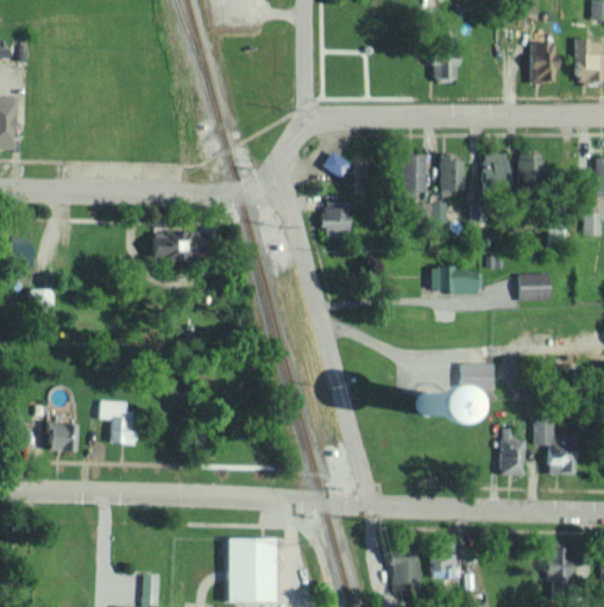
[(539,0),(527,0),(526,0),(526,14),(539,14),(539,0)]
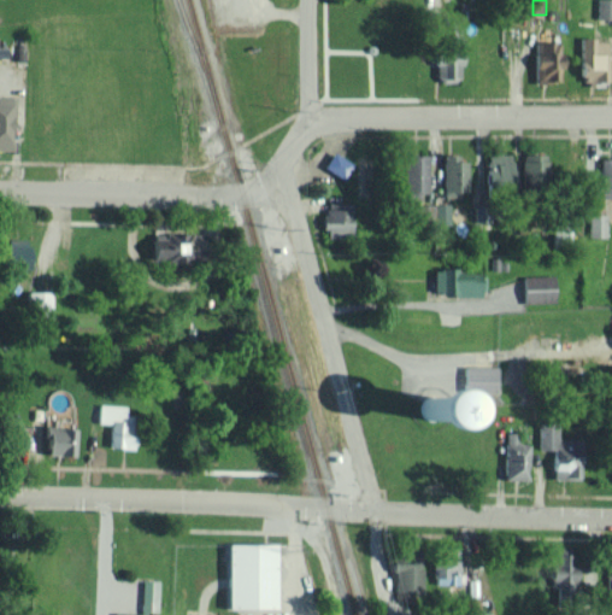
[(611,0),(600,0),(600,21),(611,19),(611,0)]
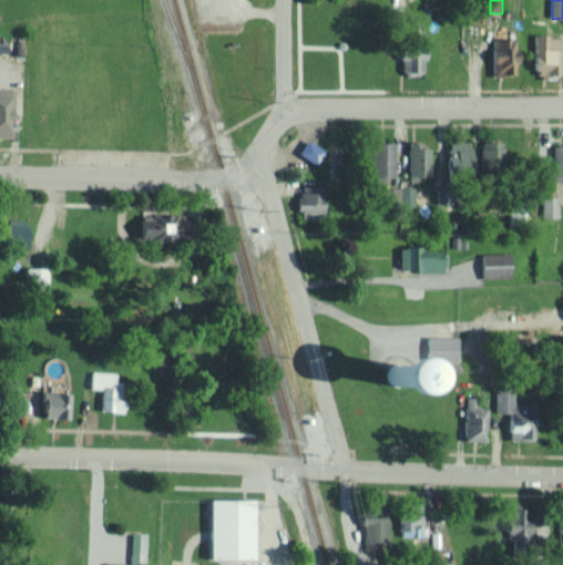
[(426,75),(428,30),(403,29),(402,75),(426,75)]
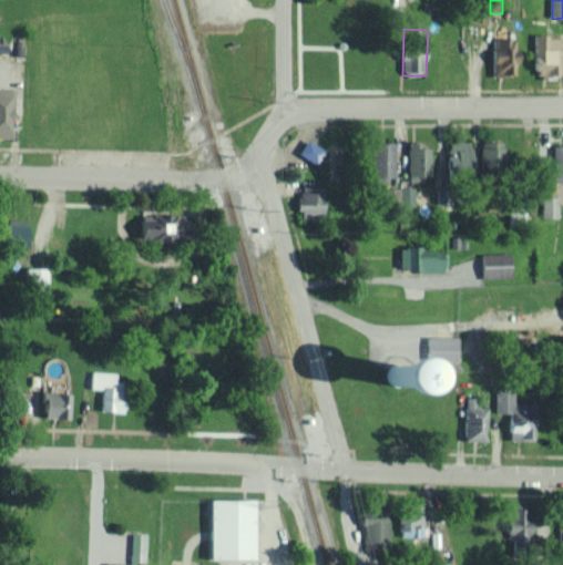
[(561,76),(562,38),(538,37),(535,76),(561,76)]
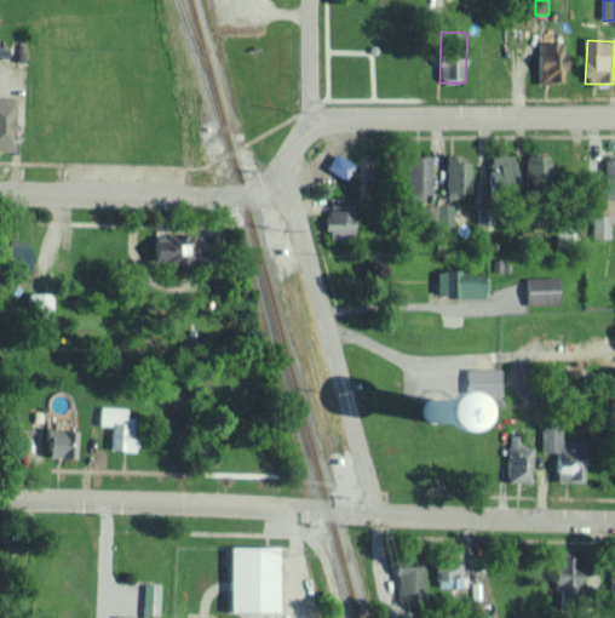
[(565,43),(540,44),(541,85),(567,84),(565,43)]
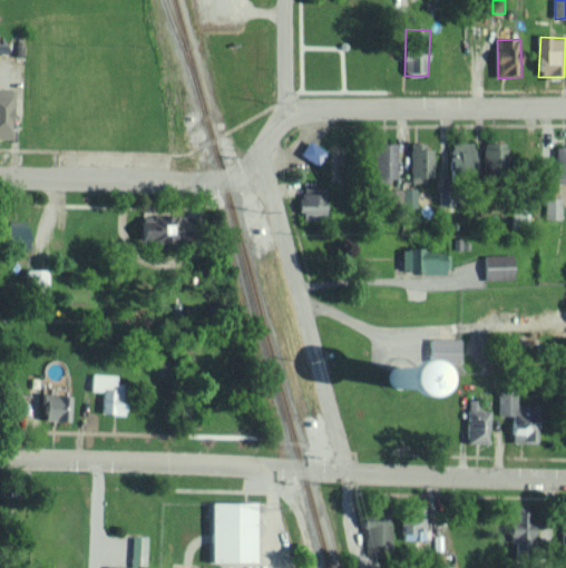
[(10,110),(17,110),(17,90),(0,89),(0,139),(10,140),(10,110)]
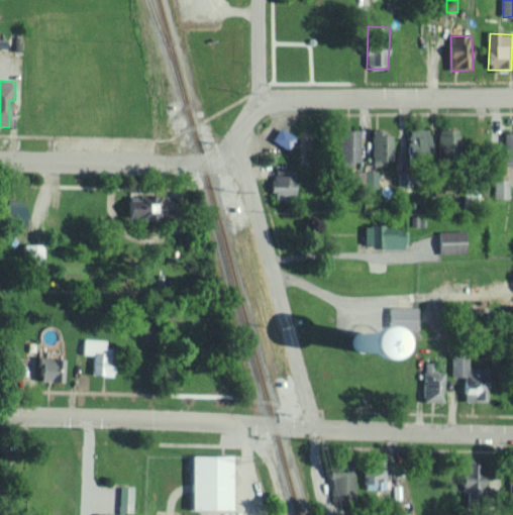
[(298,138),(282,128),(274,141),(290,151),(298,138)]
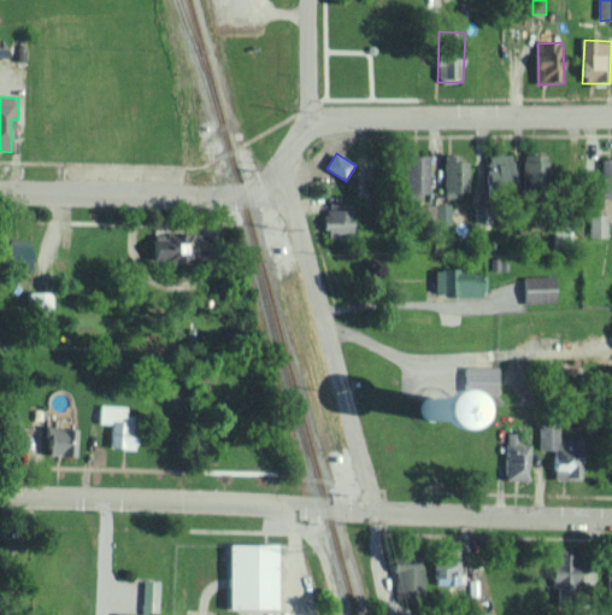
[(527,177),(552,177),(551,154),(525,154),(527,177)]
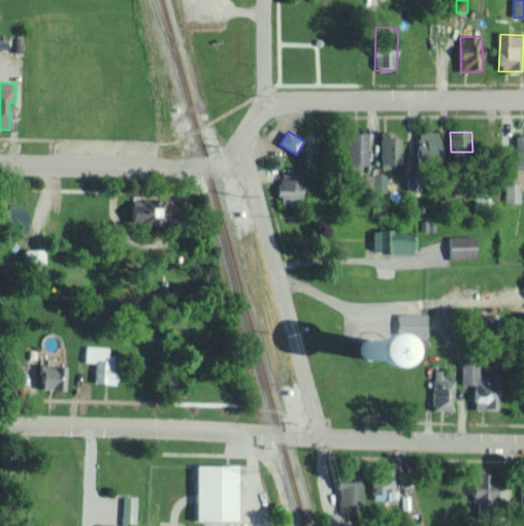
[(348,168),(369,168),(368,133),(347,134),(348,168)]
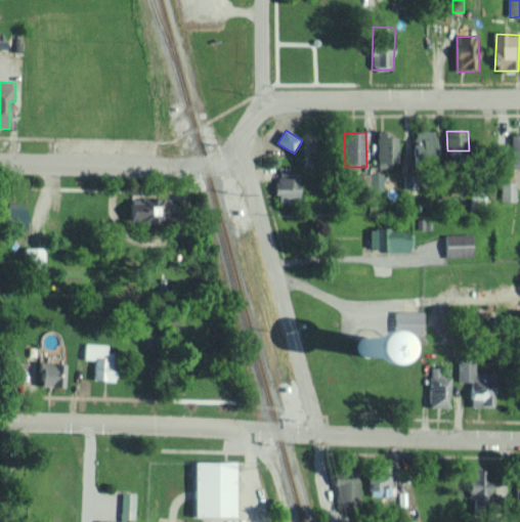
[(399,169),(400,137),(391,137),(391,132),(379,132),(378,169),(399,169)]
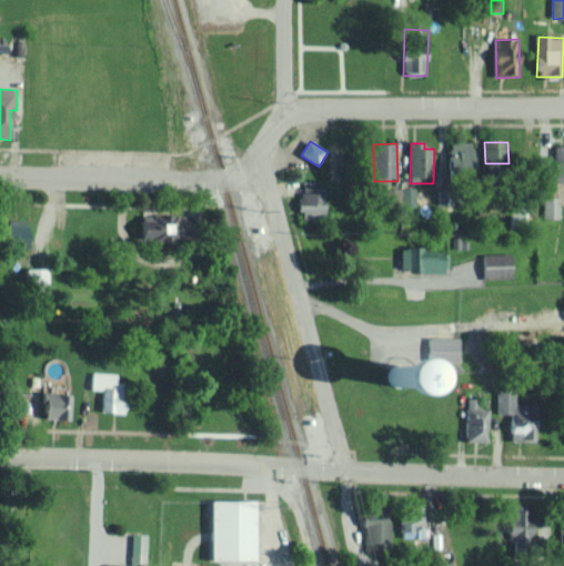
[(474,143),(451,143),(451,171),(474,170),(474,143)]
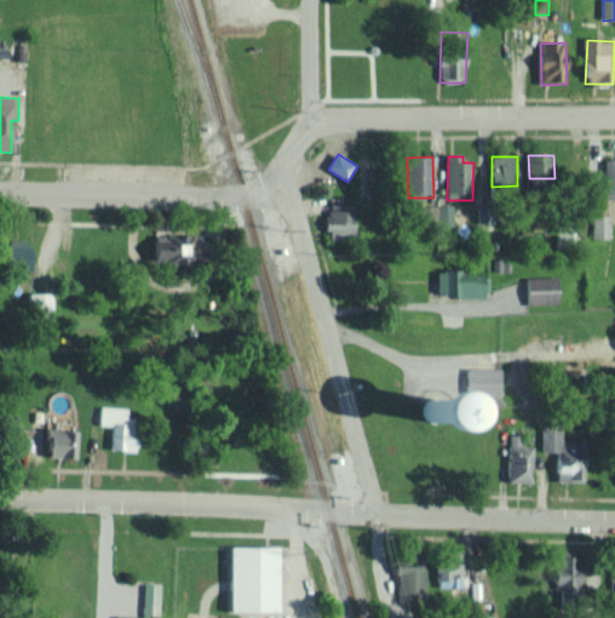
[(440,206),(421,206),(421,222),(440,223),(440,206)]
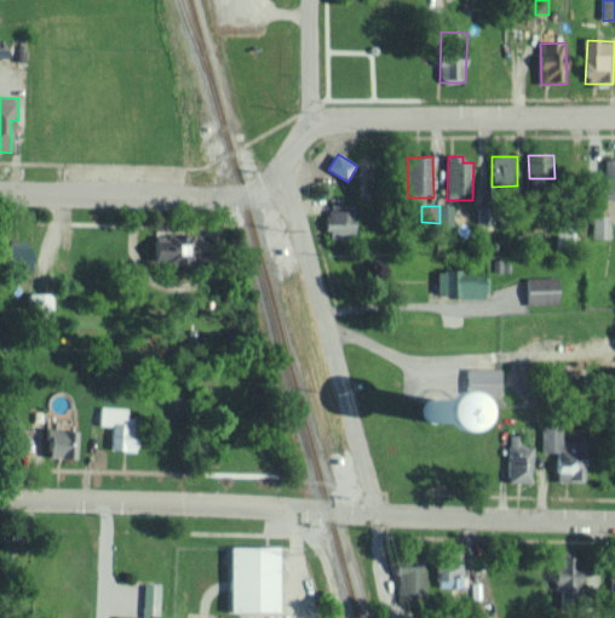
[(454,227),(455,206),(441,206),(440,227),(454,227)]
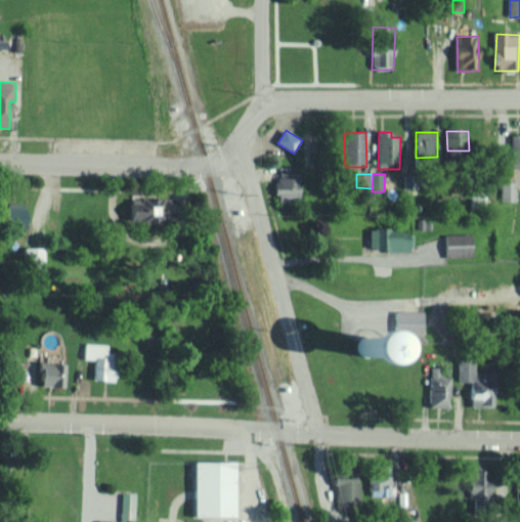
[(277,203),(302,202),(302,180),(277,180),(277,203)]
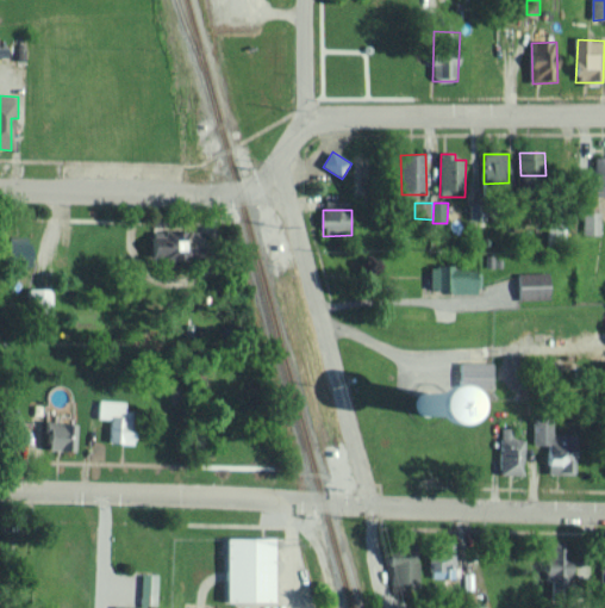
[(586,236),(603,235),(603,213),(586,213),(586,236)]
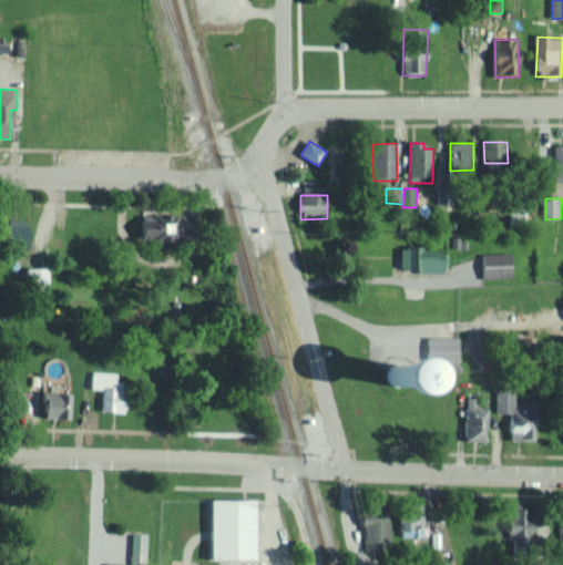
[(141,242),(188,240),(187,215),(141,216),(141,242)]
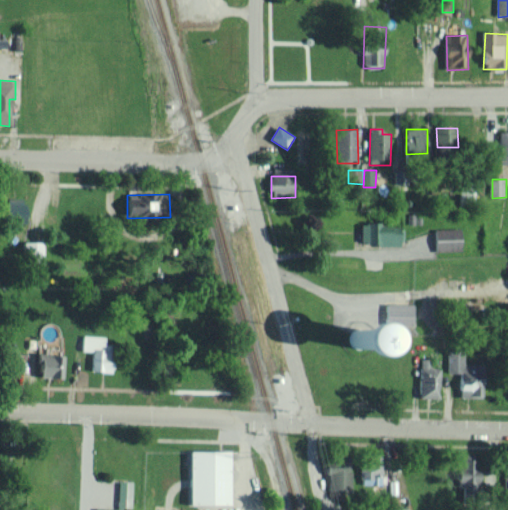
[(25,200),(6,199),(5,224),(25,224),(25,200)]
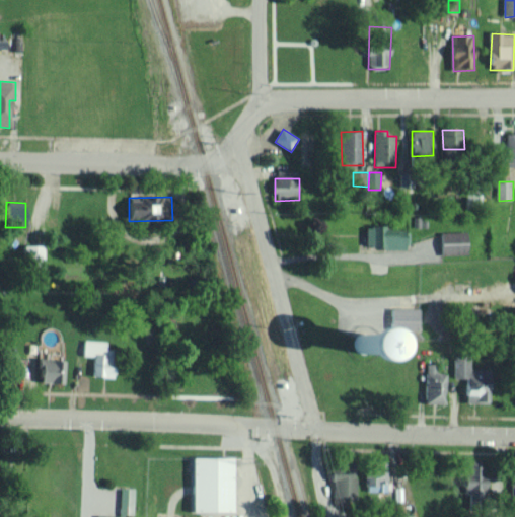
[(367,249),(407,249),(407,228),(367,228),(367,249)]
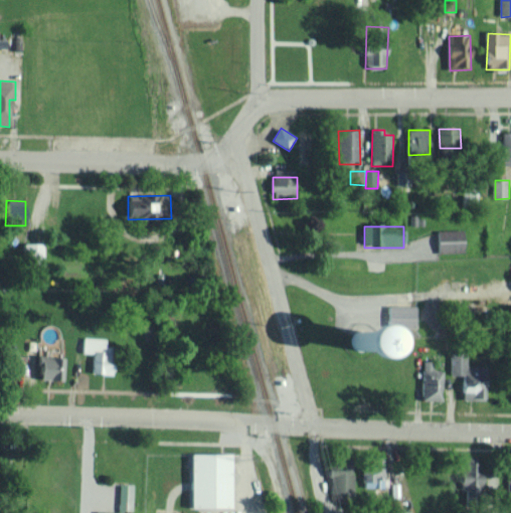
[(439,231),(440,253),(466,252),(465,230),(439,231)]
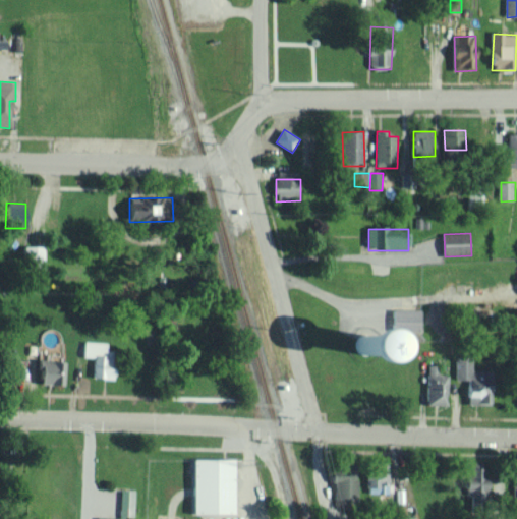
[(45,270),(46,247),(24,247),(24,270),(45,270)]
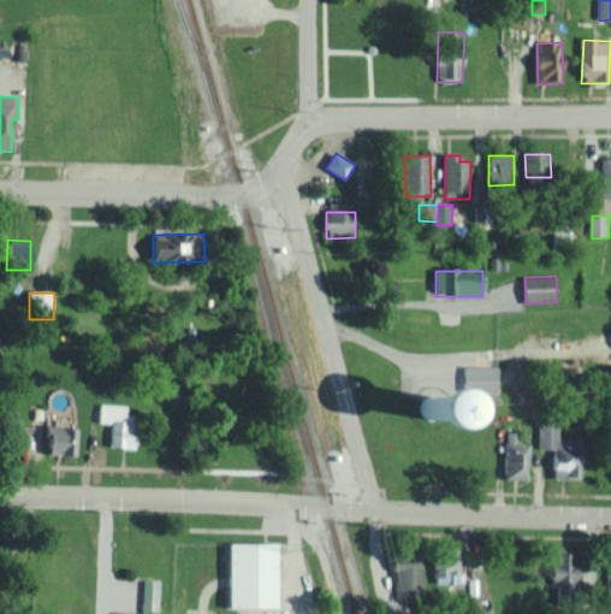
[(466,393),(499,394),(500,369),(466,367),(466,393)]
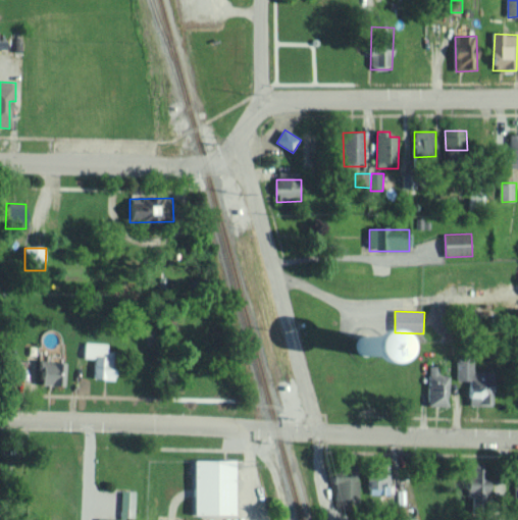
[(380,357),(379,329),(339,329),(340,358),(380,357)]
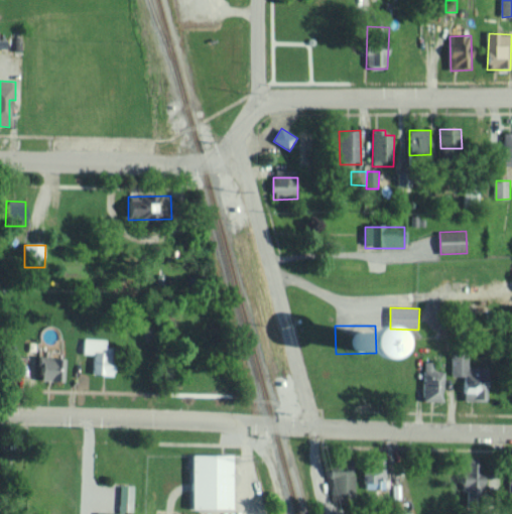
[(84,356),(95,356),(94,376),(114,376),(115,350),(108,350),(108,340),(85,340),(84,356)]
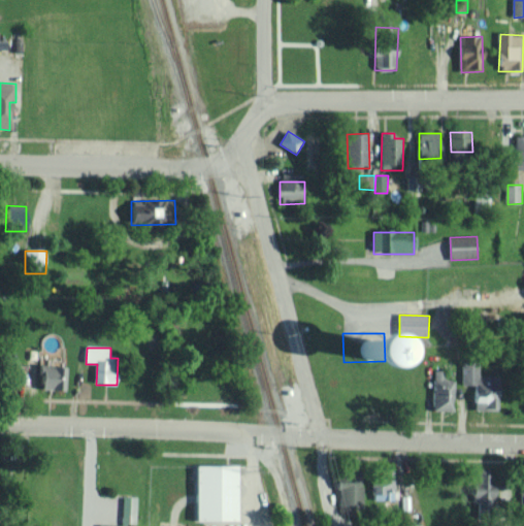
[(463,386),(476,386),(476,411),(498,412),(499,387),(485,387),(485,366),(463,365),(463,386)]
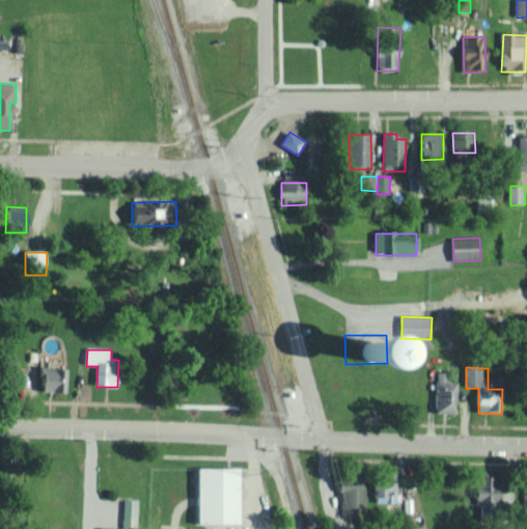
[(66,393),(66,369),(42,368),(40,392),(66,393)]
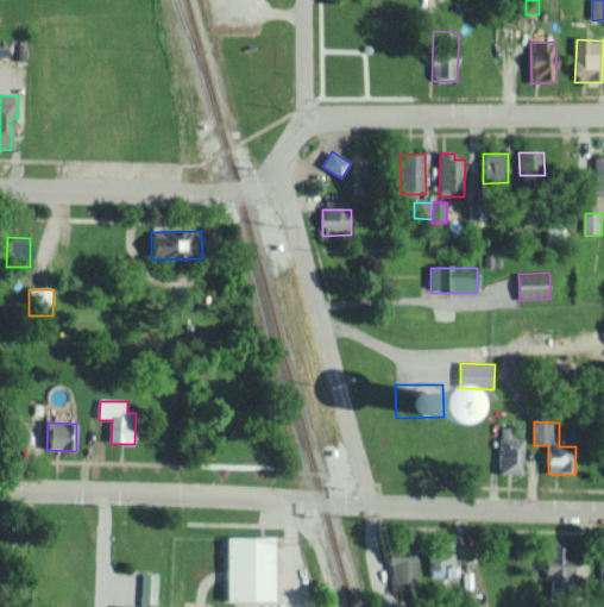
[(515,429),(502,429),(501,474),(524,475),(526,439),(515,438),(515,429)]
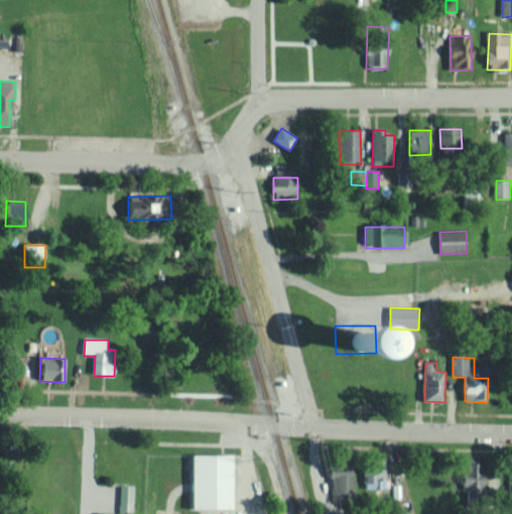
[(192,510),(233,509),(232,456),(190,457),(192,510)]
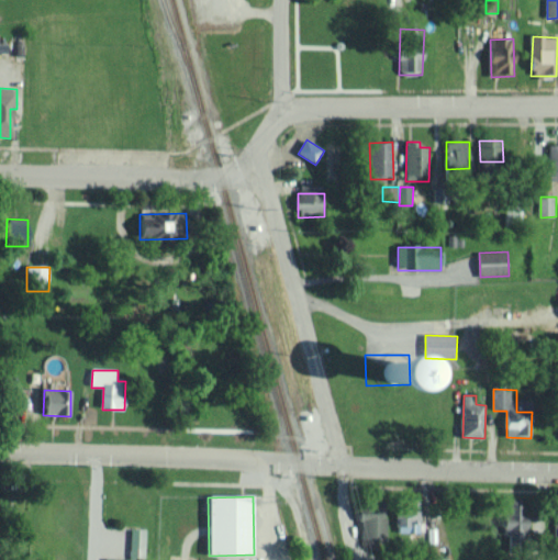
[(505,501),(504,534),(526,534),(527,501),(505,501)]
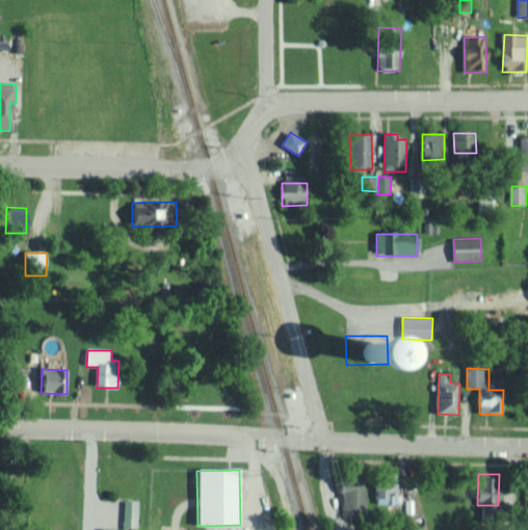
[(398,505),(398,475),(377,475),(377,504),(398,505)]
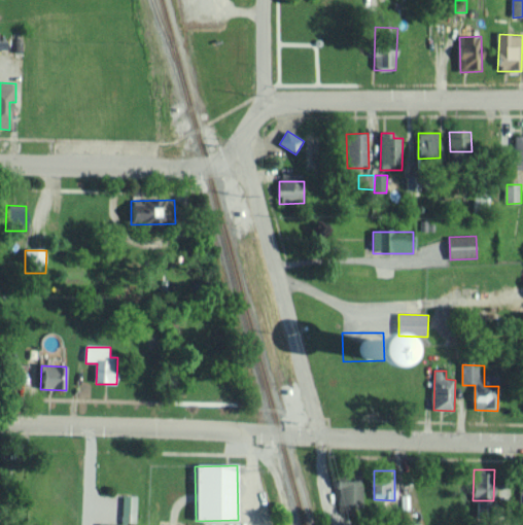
[(338,476),(339,506),(362,506),(361,476),(338,476)]
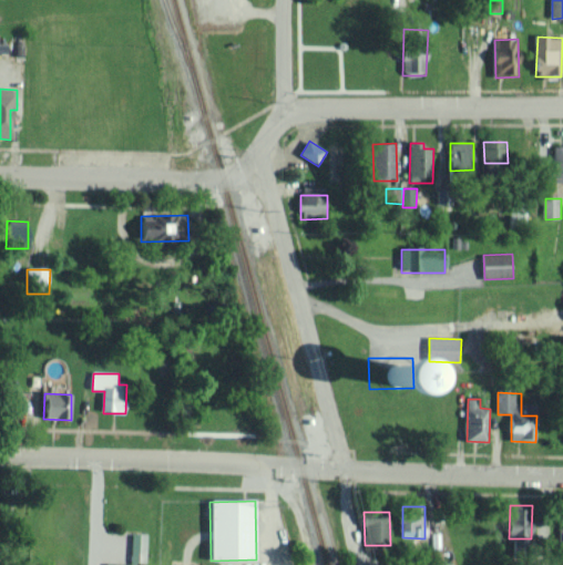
[(133,563),(147,564),(149,535),(133,535),(133,563)]
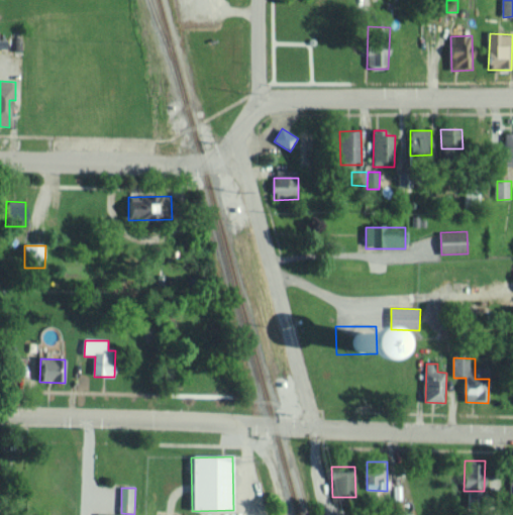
[(405,514),(404,501),(391,502),(392,514),(405,514)]
